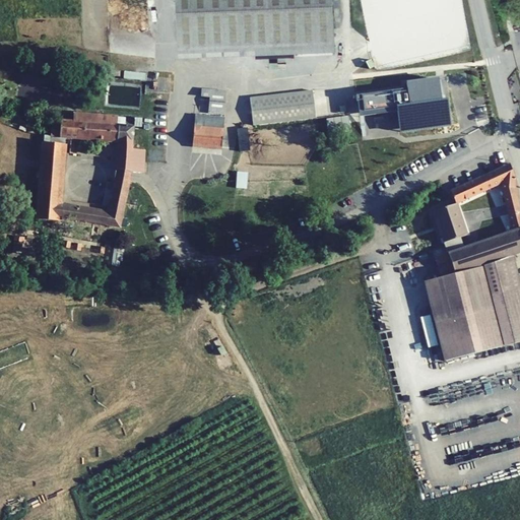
[(331,0),(175,0),(178,62),(335,56),(331,0)]
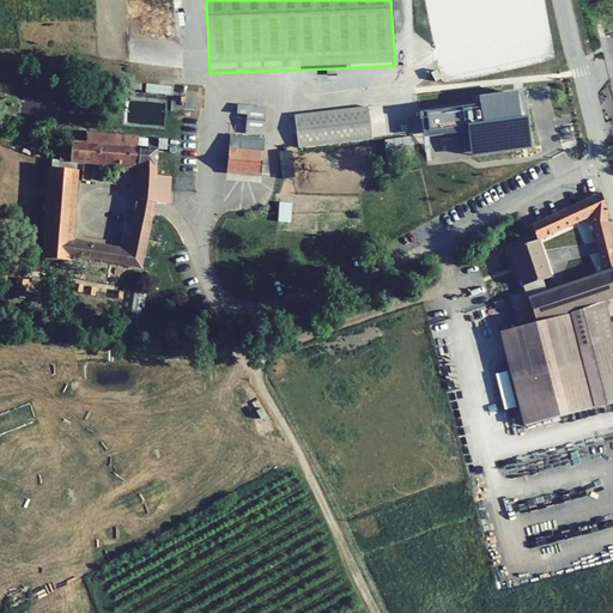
[(483,105),(422,113),(423,120),(430,119),(431,131),(484,125),(486,149),(529,144),(522,93),(481,97),(483,105)]
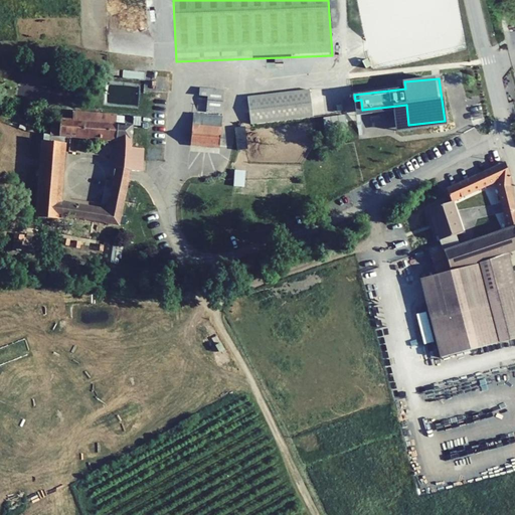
[(205,88),(203,111),(218,113),(220,90),(205,88)]
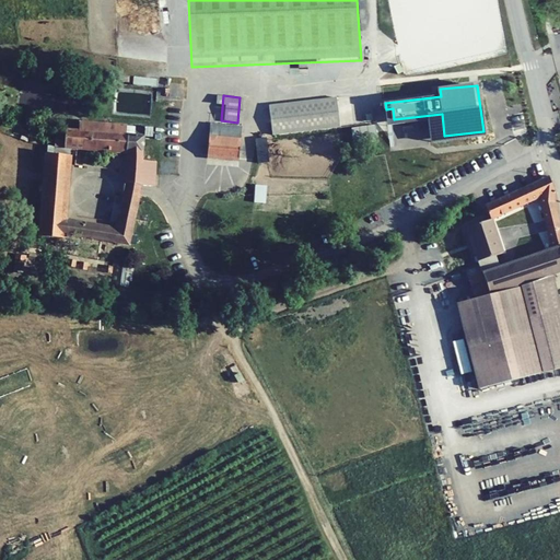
[(269,105),(272,136),(338,129),(335,97),(269,105)]
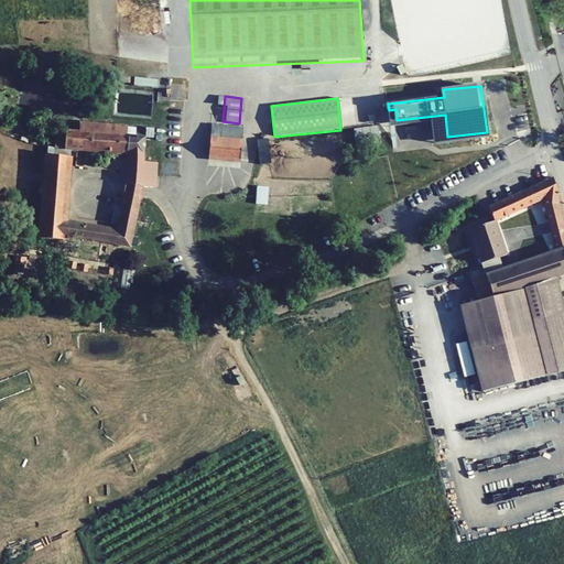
[(53,136),(52,145),(125,151),(123,184),(138,185),(139,164),(140,134),(125,133),(125,126),(75,122),(75,130),(62,129),(62,136),(53,136)]
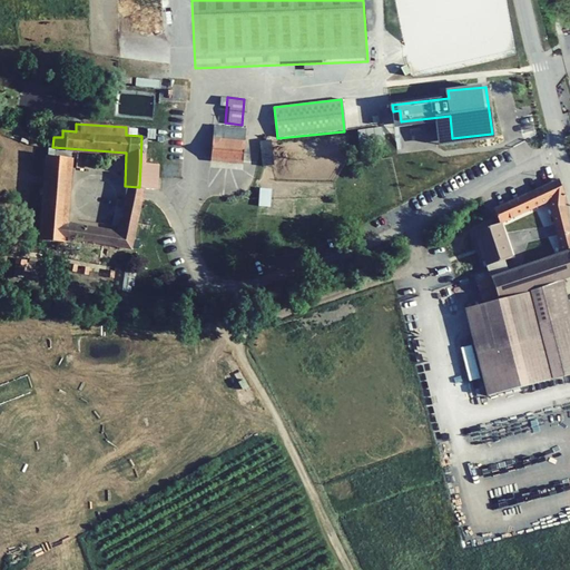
[(210,126),(207,157),(239,160),(243,129),(210,126)]
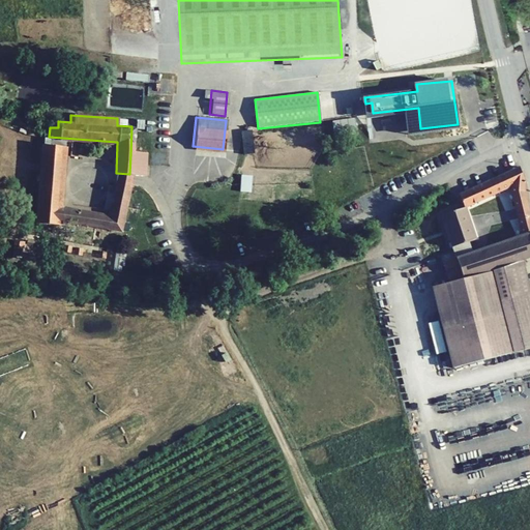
[(41,144),(35,223),(56,225),(56,222),(120,229),(128,184),(115,182),(109,214),(57,209),(60,145),(41,144)]
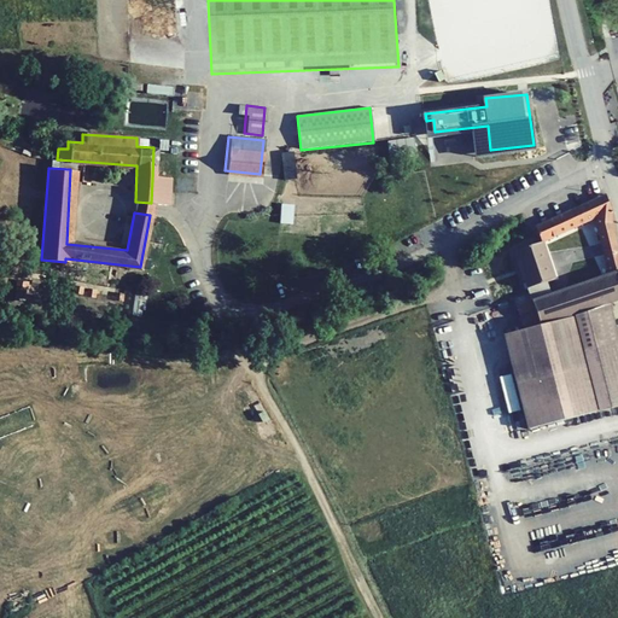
[(152,180),(151,203),(169,203),(170,182),(152,180)]
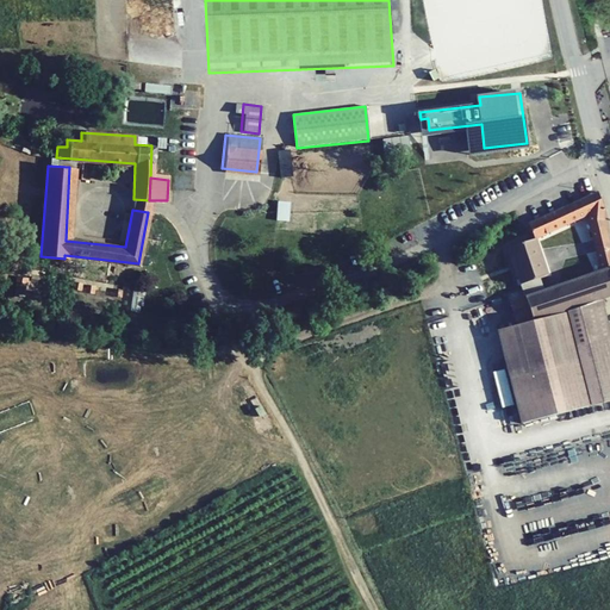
[(529,224),(535,240),(586,218),(591,237),(608,232),(602,204),(596,185),(574,197),(576,204),(529,224)]
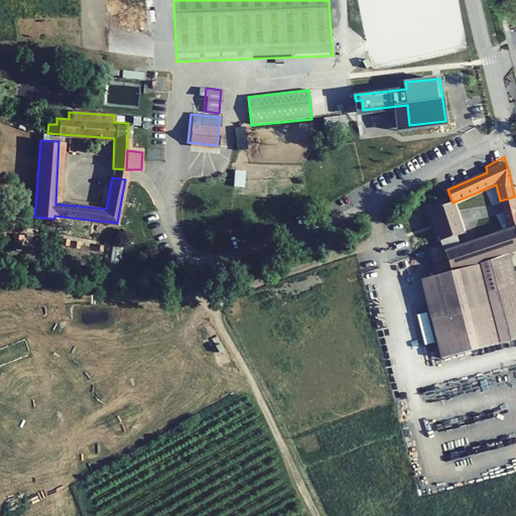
[(113,168),(112,177),(125,179),(126,169),(113,168)]
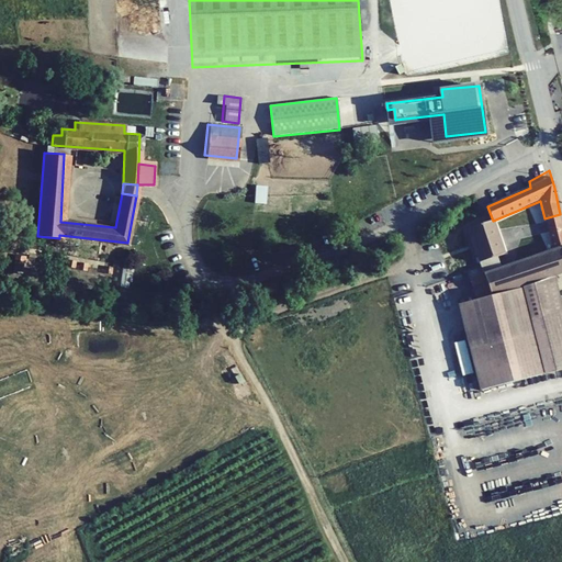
[(544,218),(548,232),(561,227),(561,223),(560,214),(544,218)]
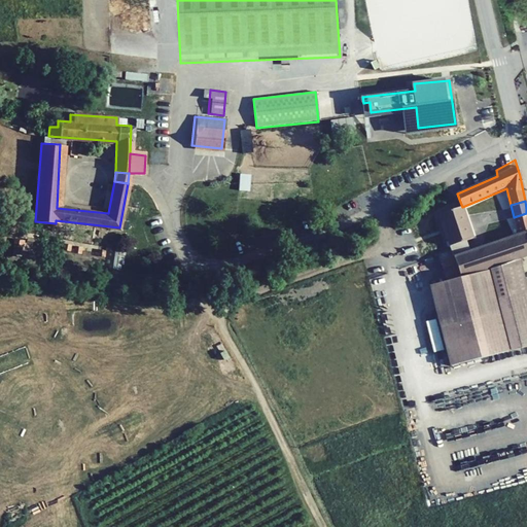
[(430,285),(437,313),(477,299),(481,271),(488,268),(520,257),(526,254),(526,213),(514,217),(518,234),(467,251),(463,241),(471,238),(462,207),(440,216),(451,256),(444,258),(449,280),(430,285)]
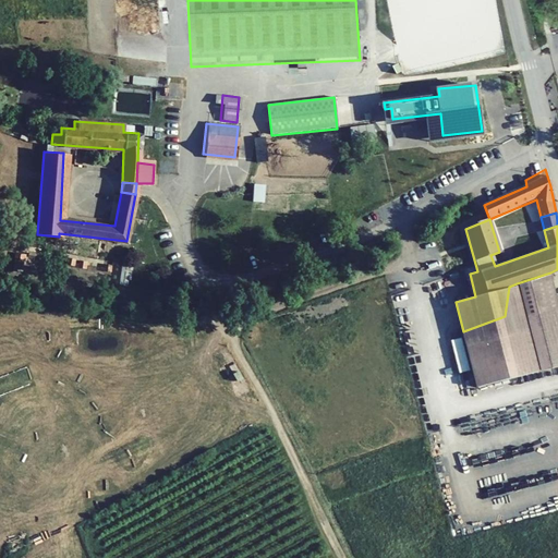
[(557,304),(557,300),(550,273),(517,283),(528,316),(557,304)]
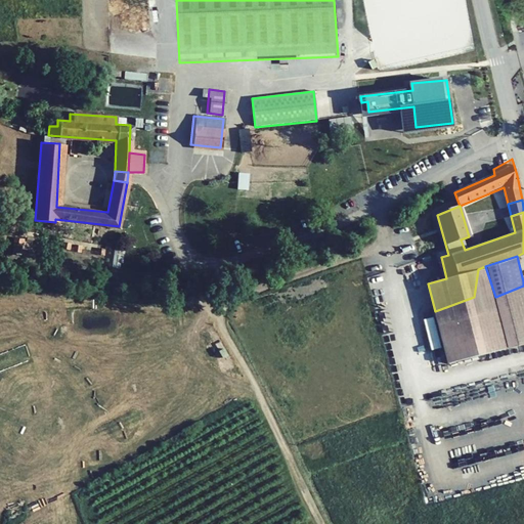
[(435,311),(447,361),(523,341),(523,286),(495,297),(485,266),(478,269),(474,297),(435,311)]
